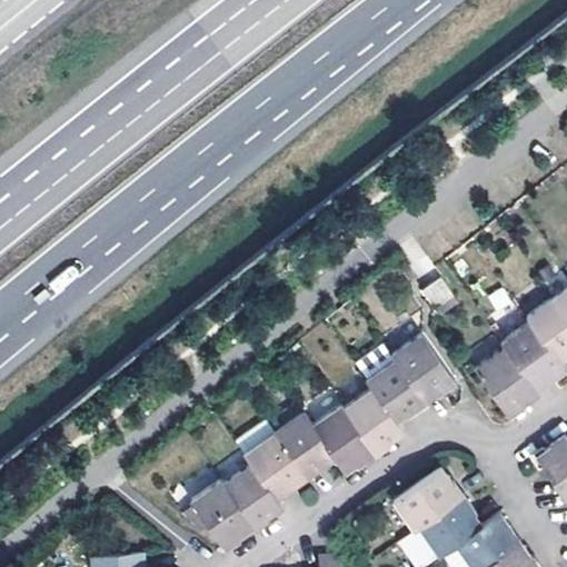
[(431,306),(450,292),(438,276),(420,289),(431,306)]
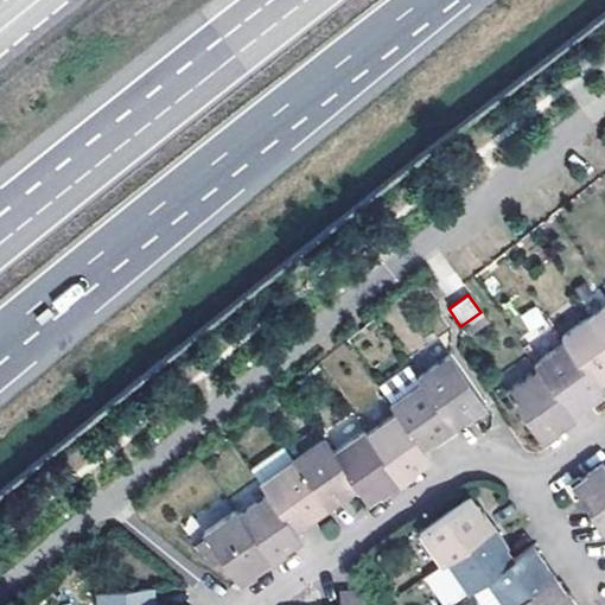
[(509,301),(500,309),(508,322),(516,317),(511,310),(514,307),(509,301)]
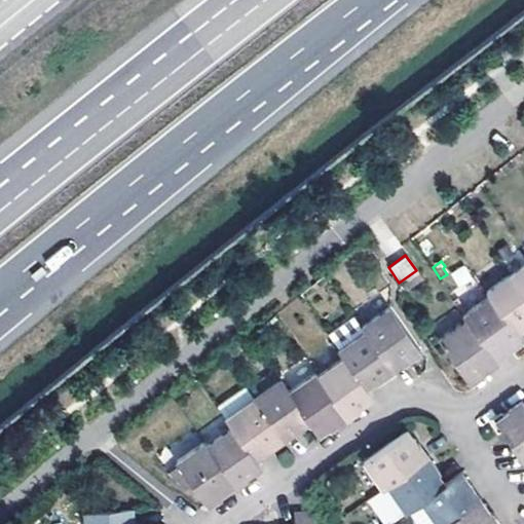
[(523,264),(509,274),(523,296),(523,264)]
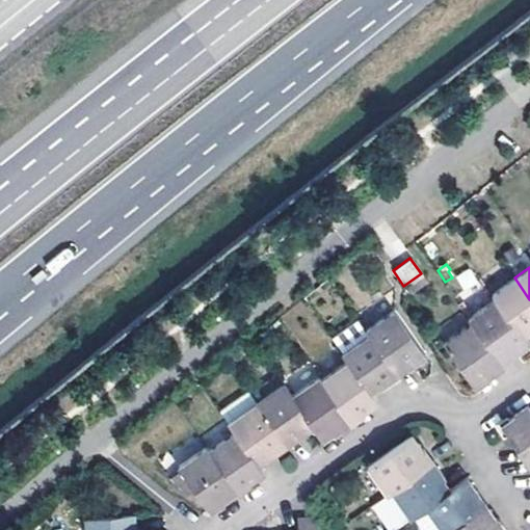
[(468,270),(454,279),(465,295),(477,287),(468,270)]
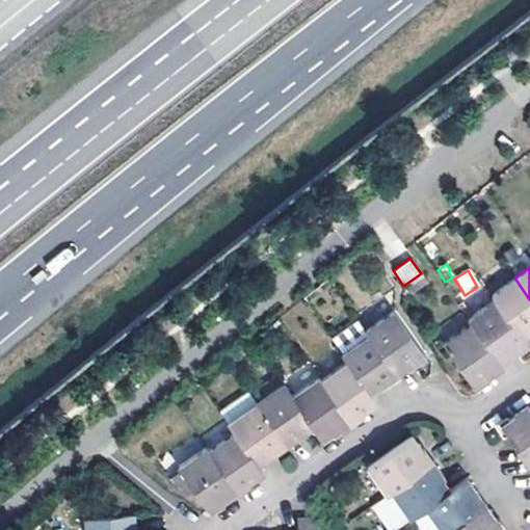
[(425,281),(421,273),(403,286),(407,293),(425,281)]
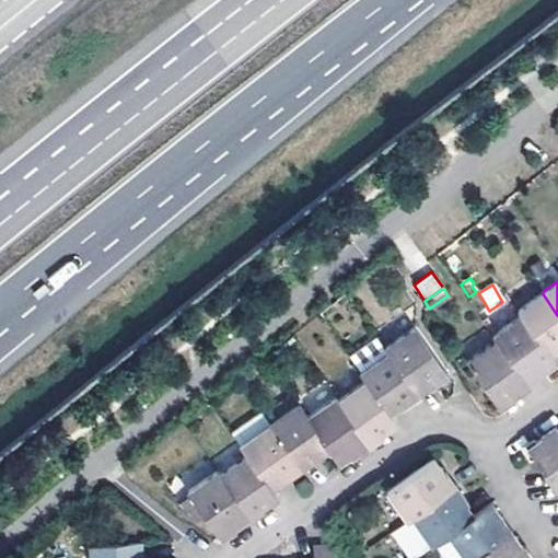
[(520,315),(549,357),(557,349),(557,315),(542,292),(516,310),(520,315)]
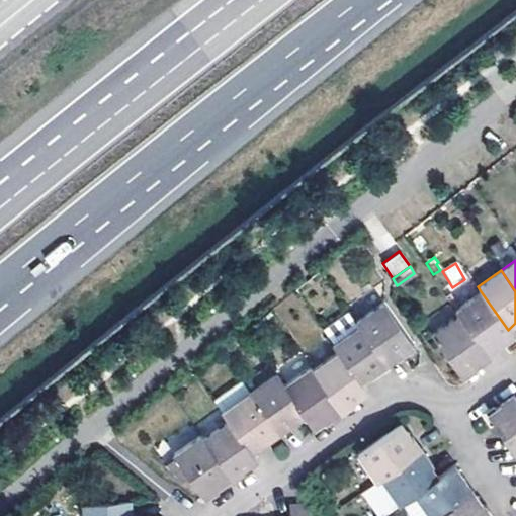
[(454,310),(457,315),(484,353),(507,338),(511,335),(508,330),(481,291),(454,310)]
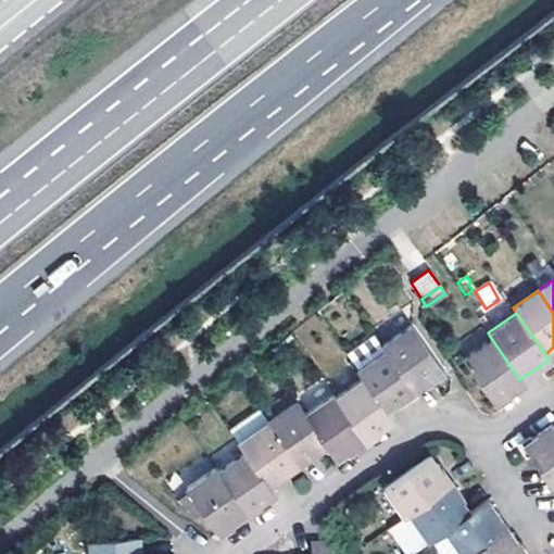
[(410,325),(380,344),(413,391),(437,376),(442,372),(410,325)]
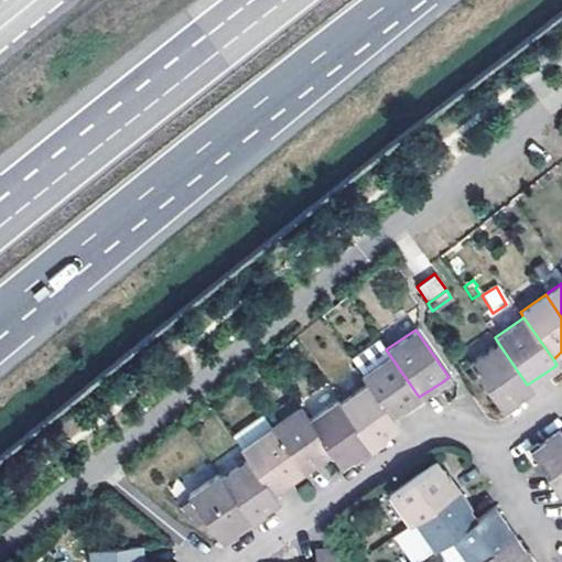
[(367,384),(391,418),(401,410),(402,412),(415,403),(421,400),(419,397),(386,349),(379,341),(350,360),(367,384)]
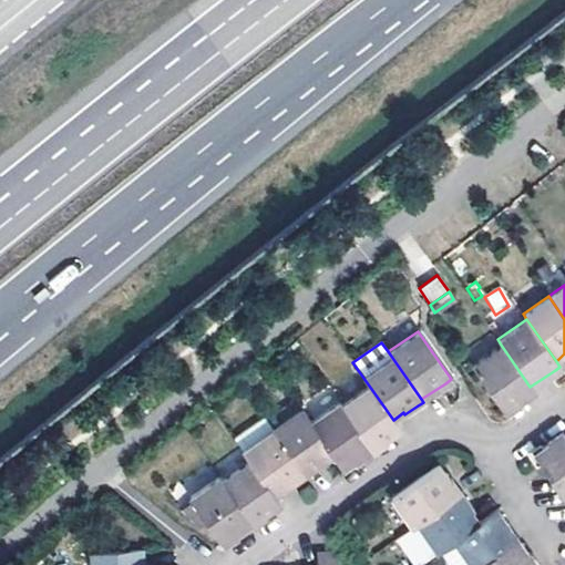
[(501,345),(472,366),(504,413),(528,396),(534,392),(530,387),(501,345)]
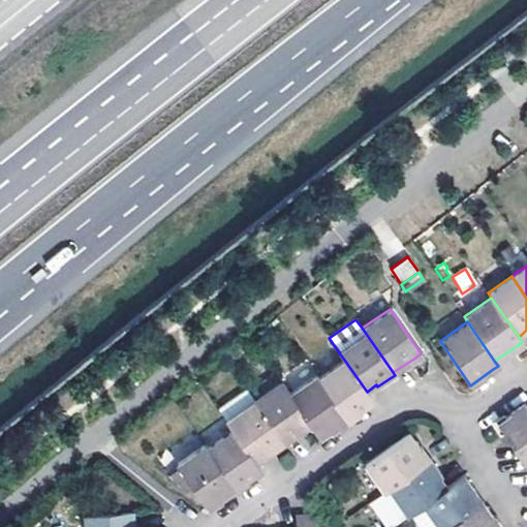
[(317,378),(346,420),(368,404),(373,400),(367,392),(344,360),(317,378)]
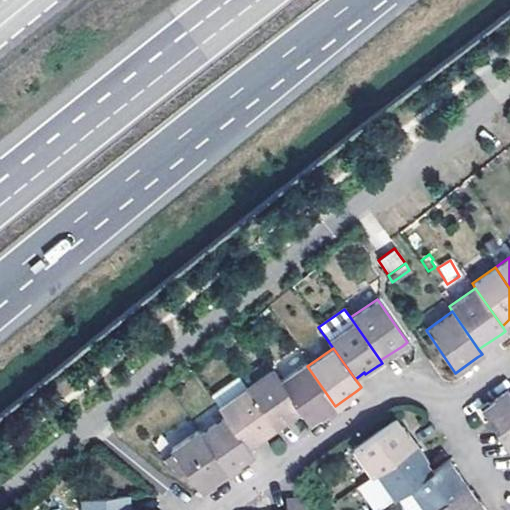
[(304,362),(277,381),(298,410),(308,425),(329,410),(335,406),(307,366),(304,362)]
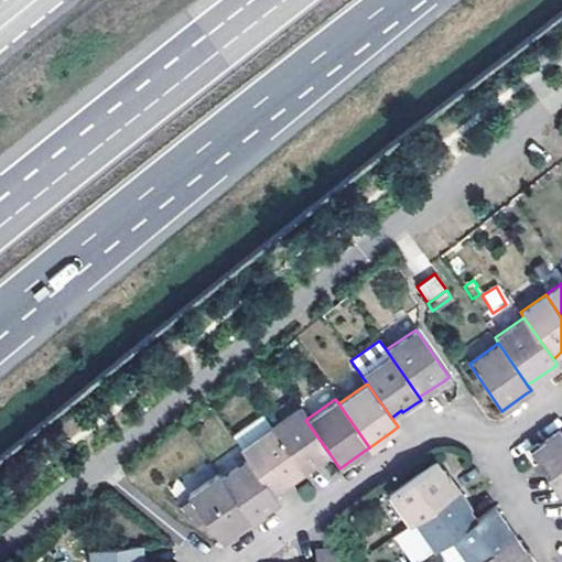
[(270,430),(300,472),(323,456),(328,452),(305,420),(299,410),(270,430)]
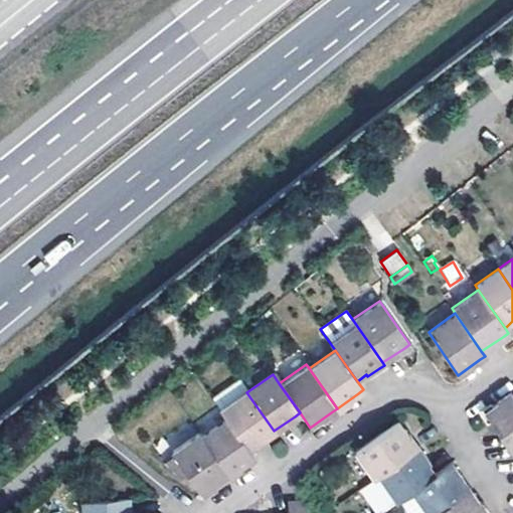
[(226,419),(246,449),(268,435),(274,431),(246,392),(219,411),(226,419)]
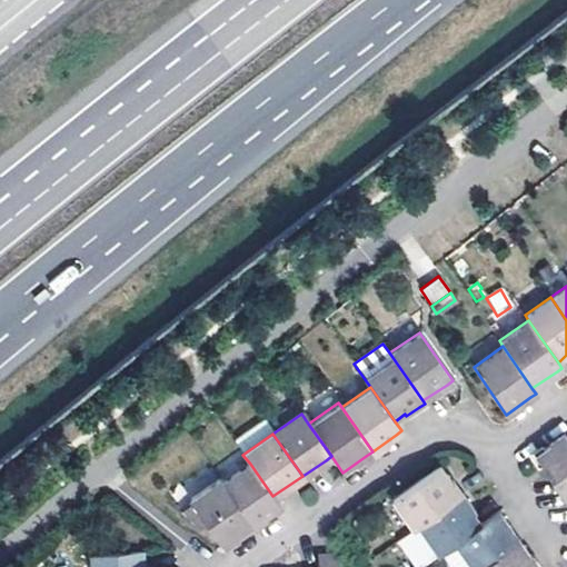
[(534,456),(566,505),(566,504),(566,441),(566,440),(563,436),(538,453),(534,456)]
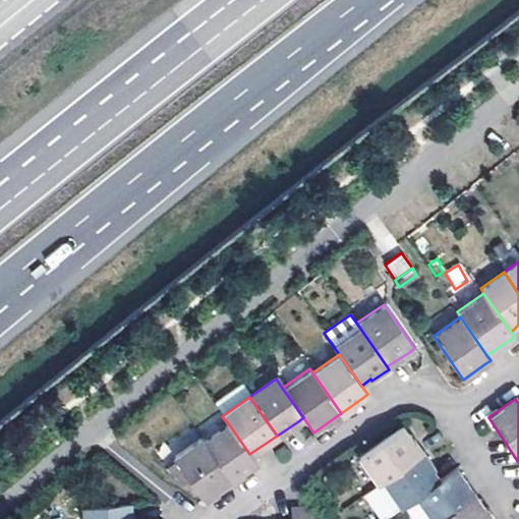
[(203,443),(230,483),(251,468),(256,464),(249,454),(229,424),(203,443)]
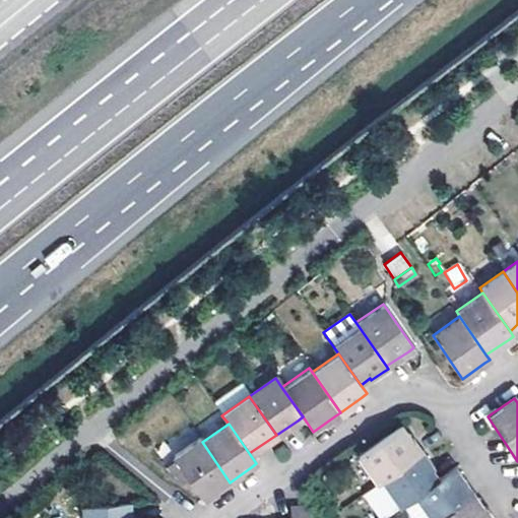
[(401,426),(358,455),(376,484),(380,481),(422,451),(413,439),(411,440),(404,430),(401,426)]
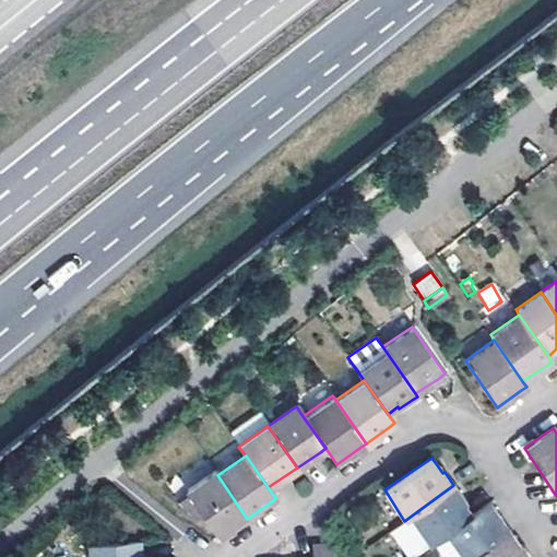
[(217,475),(214,472),(186,492),(221,540),(233,531),(232,529),(241,522),(247,519),(217,475)]
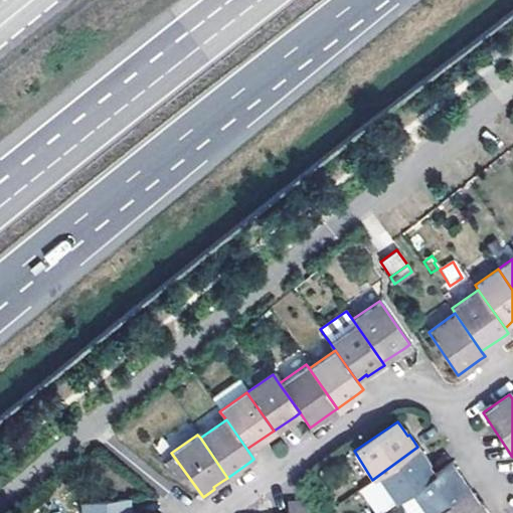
[(376,477),(394,503),(399,499),(434,475),(428,465),(429,463),(421,452),(417,447),(376,477)]
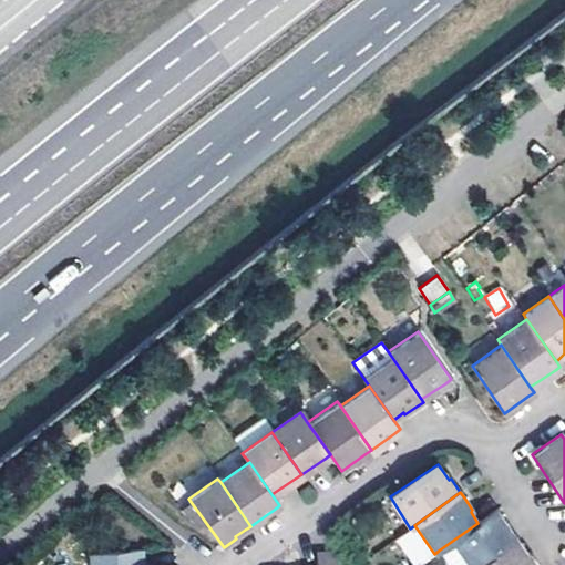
[(476,564),(515,538),(499,514),(495,511),(478,523),(440,550),(451,564),(476,564)]
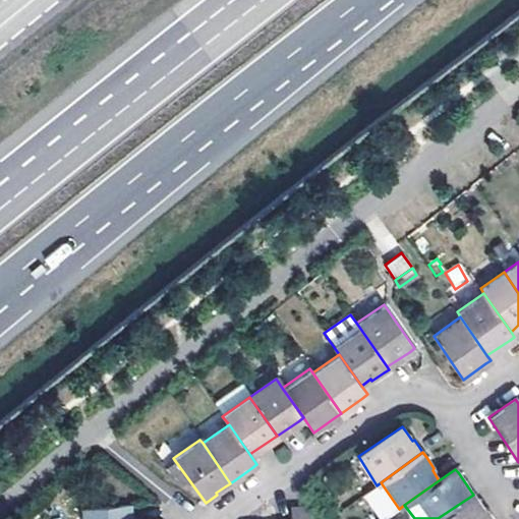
[(384,518),(399,509),(381,482),(377,485),(360,497),(377,518),(384,518)]
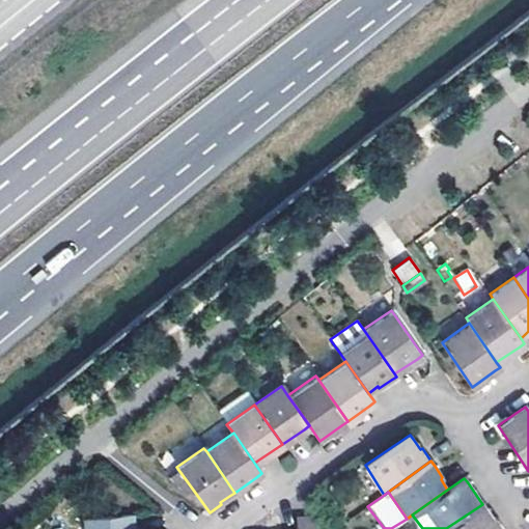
[(486,509),(482,504),(446,528),(500,528),(486,509)]
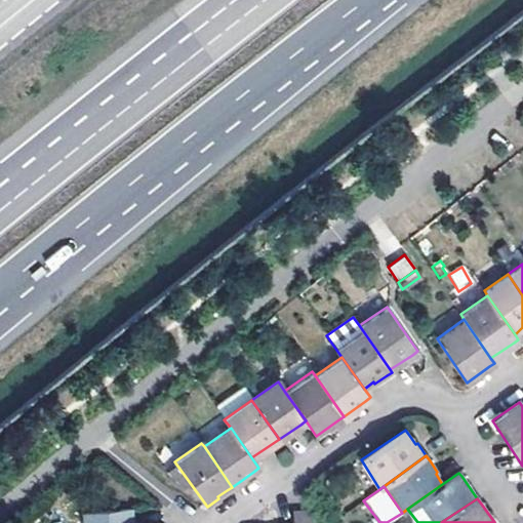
[(131,522),(130,511),(83,515),(83,522),(131,522)]
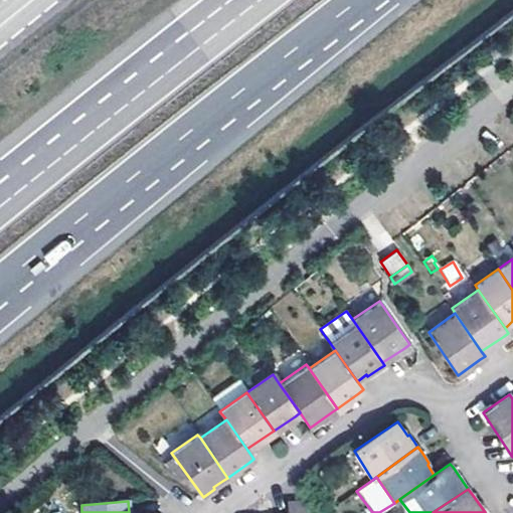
[(304,512),(304,502),(286,504),(286,512),(304,512)]
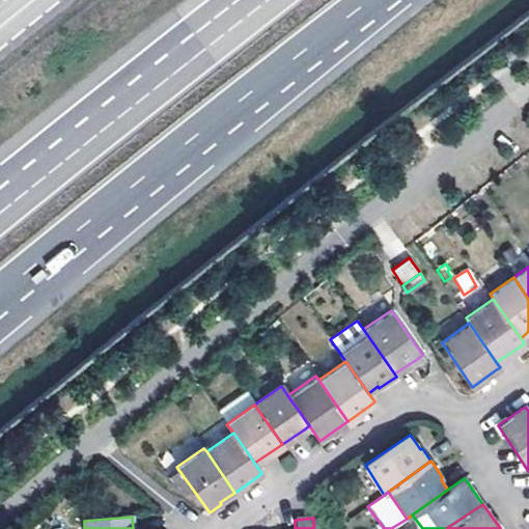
All buildings are outlined.
